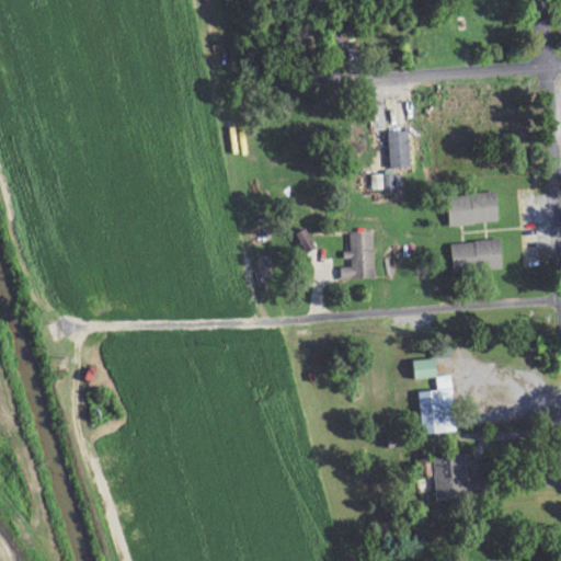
[(411,133),(390,133),(391,169),(412,169),(411,133)]
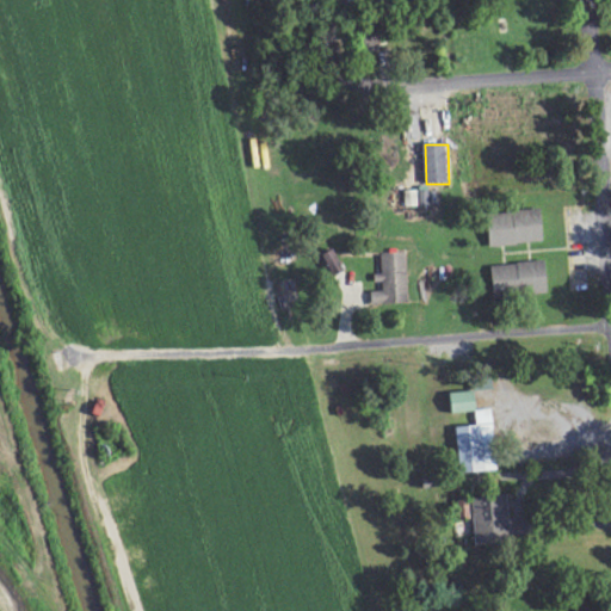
[(489,214),(491,246),(545,245),(544,211),(489,214)]
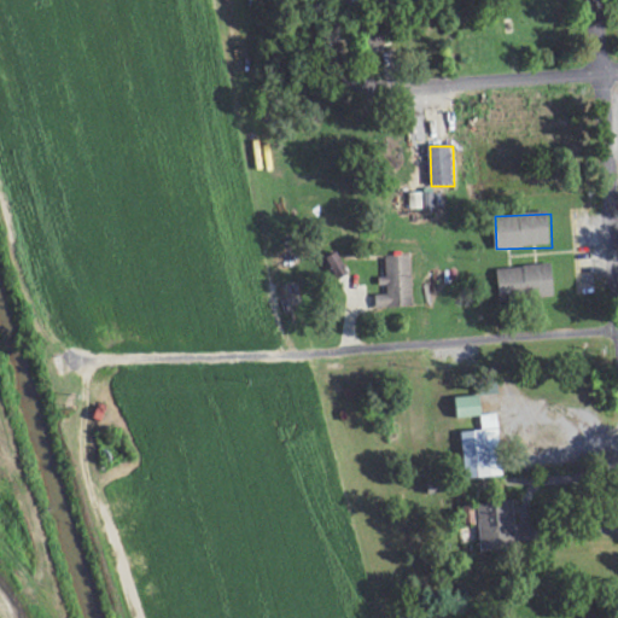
[(410,256),(384,257),(385,296),(377,296),(377,310),(412,309),(410,256)]
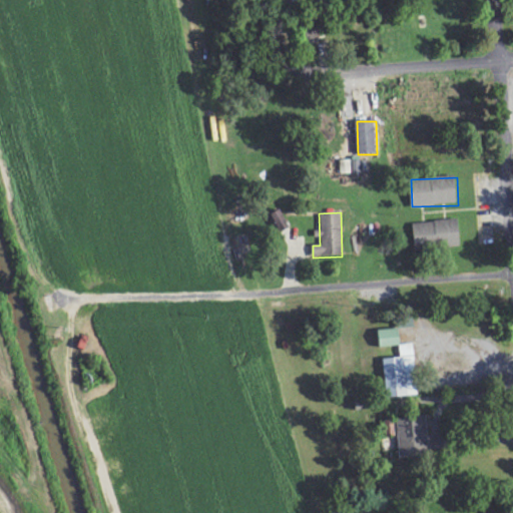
[(277,219),(282,231),(290,228),(285,215),(277,219)]
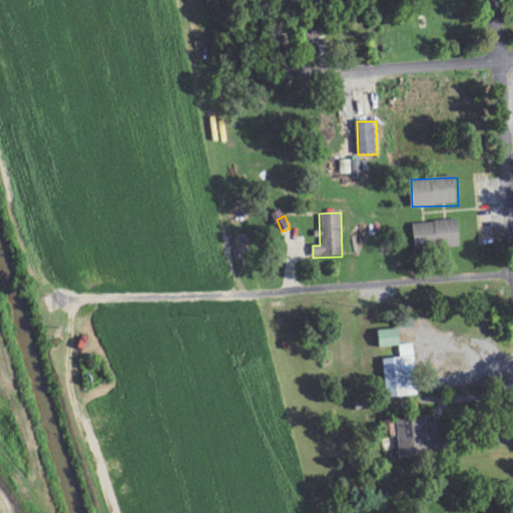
[(415,222),(416,249),(461,247),(461,221),(415,222)]
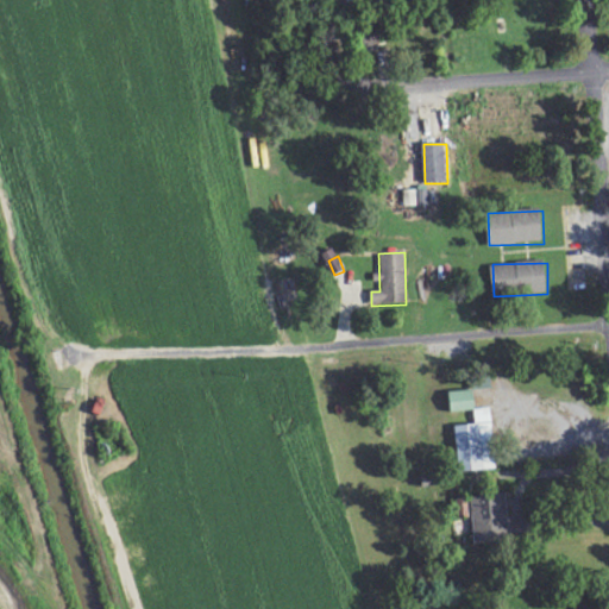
[(477,390),(449,394),(450,413),(479,410),(477,390)]
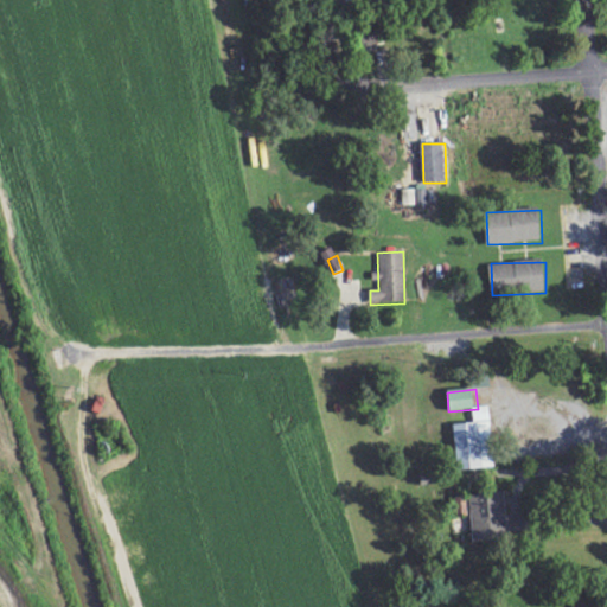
[(455,426),(461,473),(497,468),(490,407),(474,409),(475,423),(455,426)]
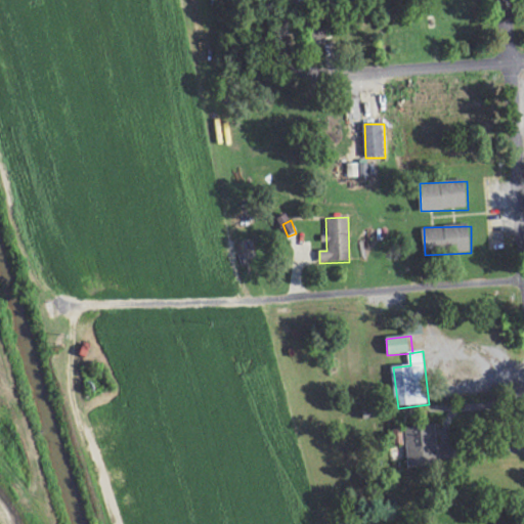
[(438,427),(407,428),(409,468),(439,466),(438,427)]
